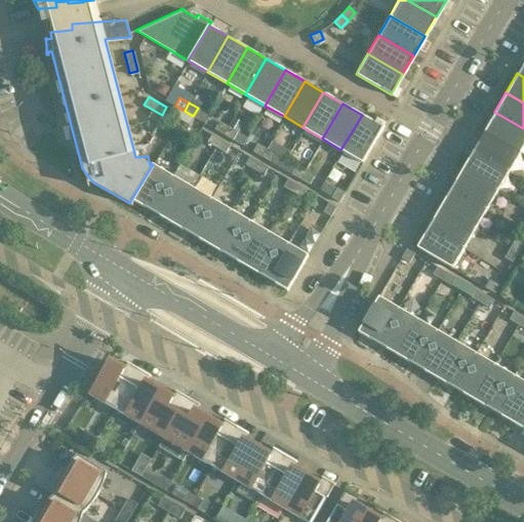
[(170,113),(179,118),(184,111),(175,106),(170,113)]
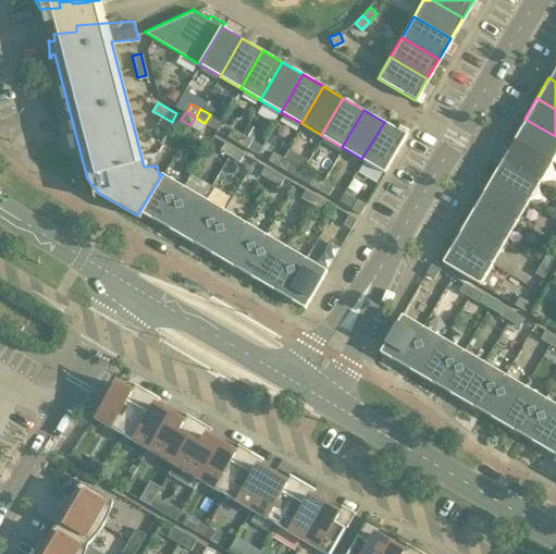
[(205,123),(195,118),(190,125),(200,132),(205,123)]
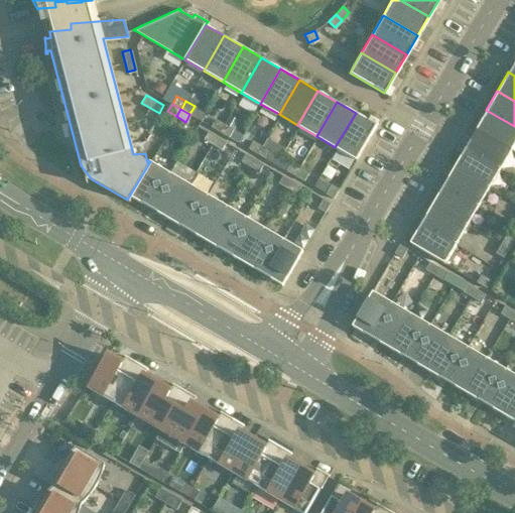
[(514,139),(514,126),(486,110),(476,128),(510,148),(514,139)]
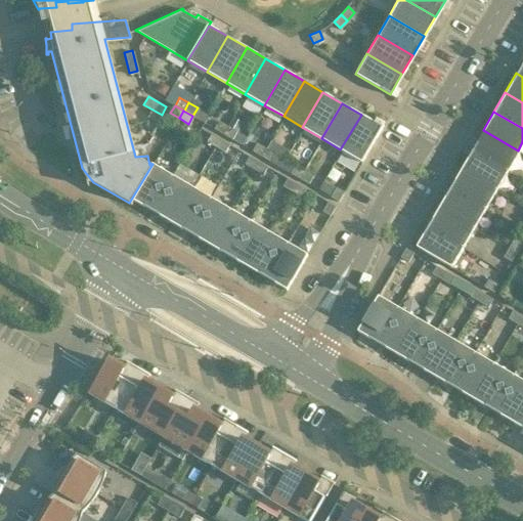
[(381,126),(361,115),(340,149),(360,162),(381,126)]
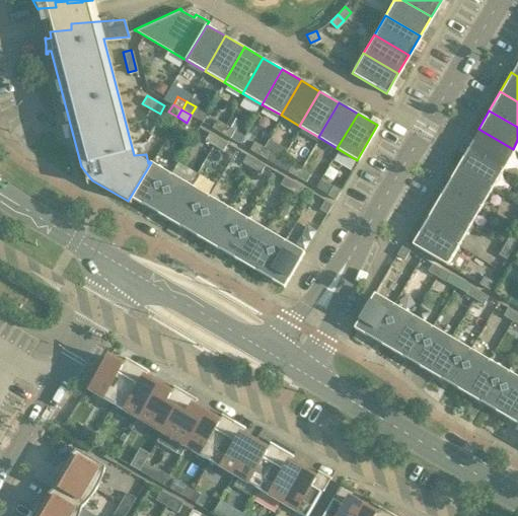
[(211,126),(220,132),(225,124),(216,119),(211,126)]
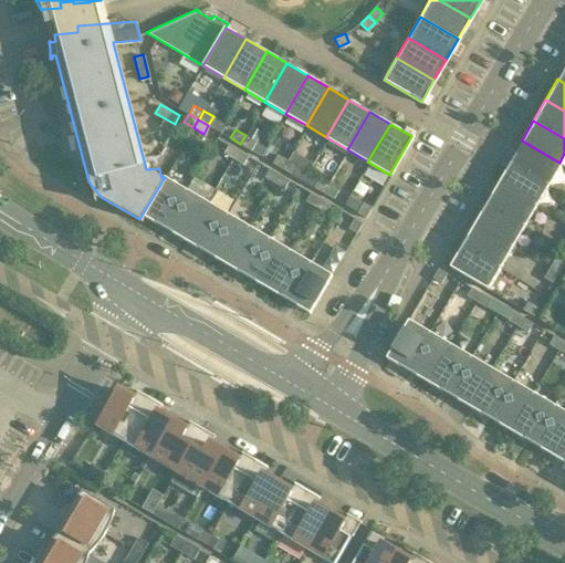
[(246,135),(240,144),(250,149),(254,141),(246,135)]
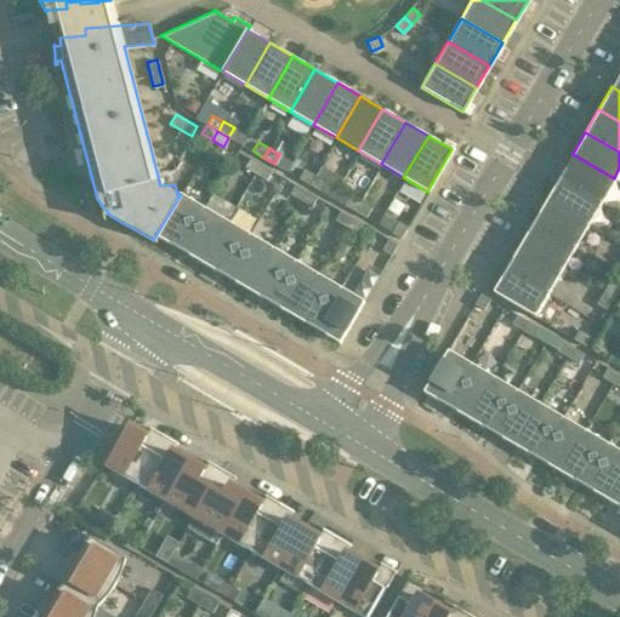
[(614,178),(573,154),(559,177),(601,201),(614,178)]
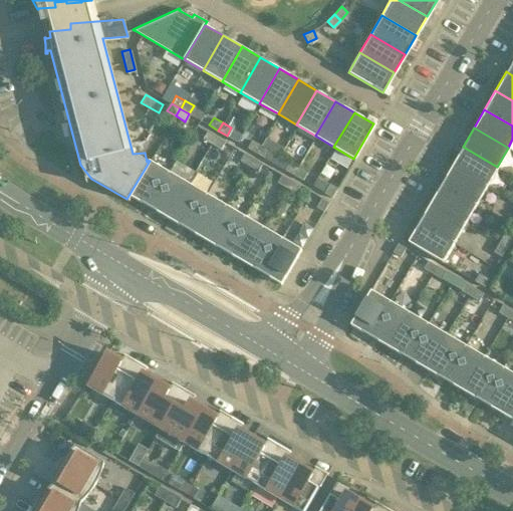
[(202,138),(210,143),(215,136),(206,131),(202,138)]
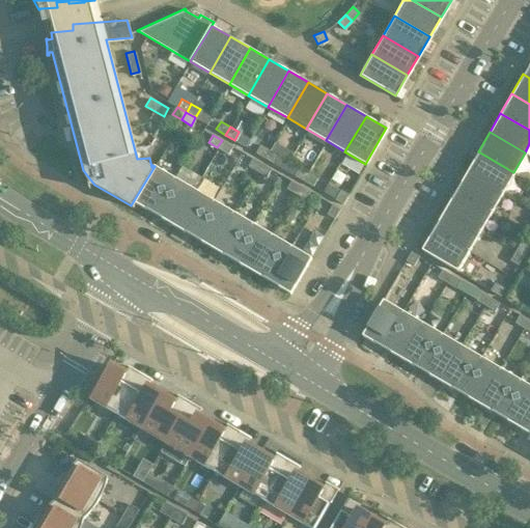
[(231,145),(222,140),(217,147),(226,153),(231,145)]
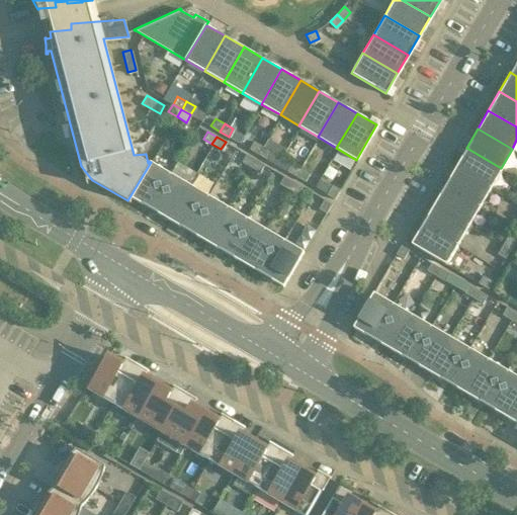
[(248,148),(258,153),(262,146),(253,140),(248,148)]
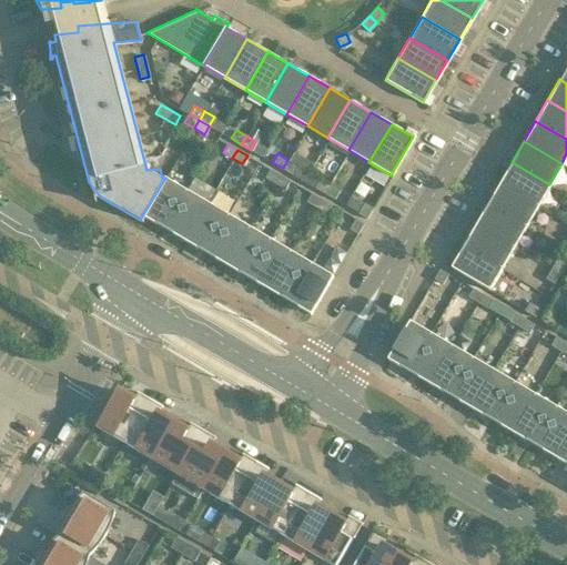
[(287,160),(283,168),(292,173),(297,165),(287,160)]
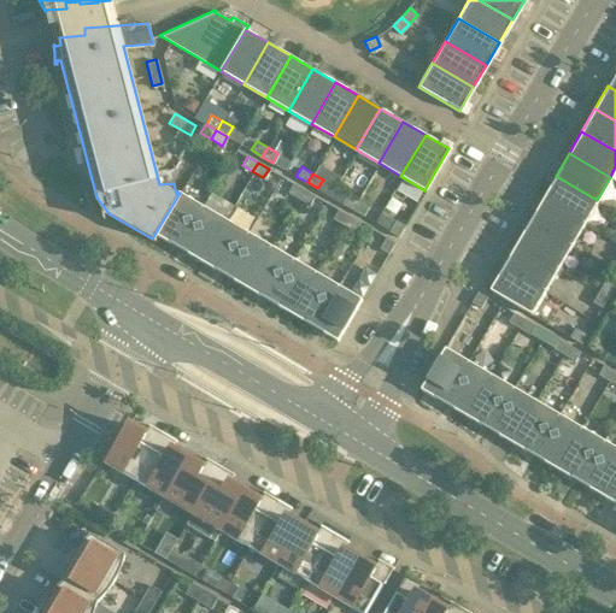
[(597,200),(556,176),(543,199),(584,223),(597,200)]
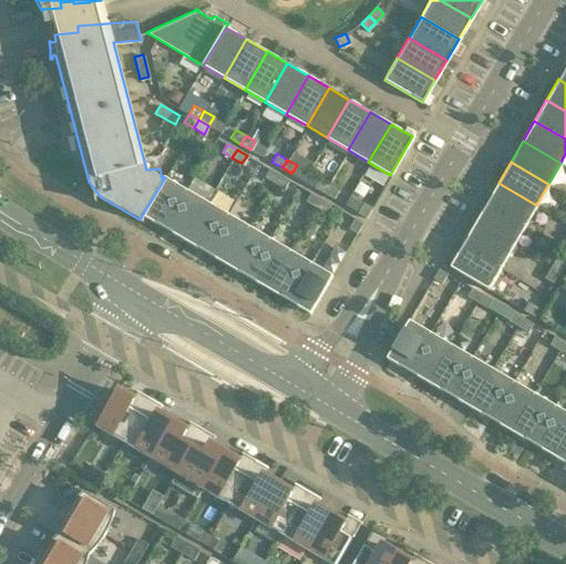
[(264,176),(274,182),(278,173),(268,167),(264,176)]
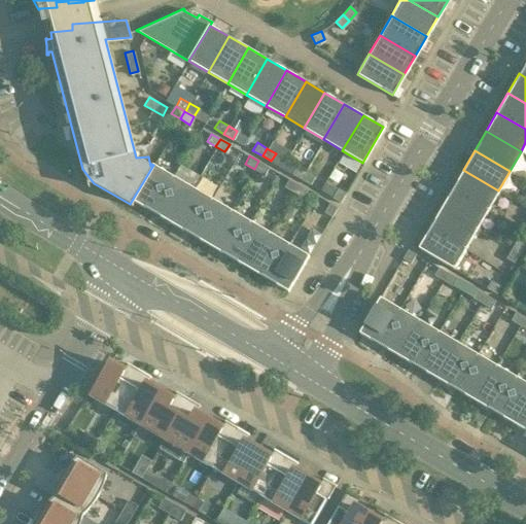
[(258,161),(254,169),(264,174),(268,167),(258,161)]
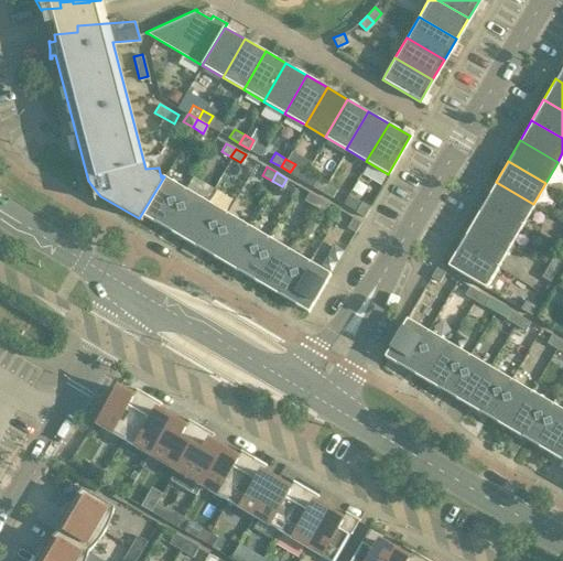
[(162,226),(185,189),(164,176),(139,218),(140,219),(143,215),(162,226)]
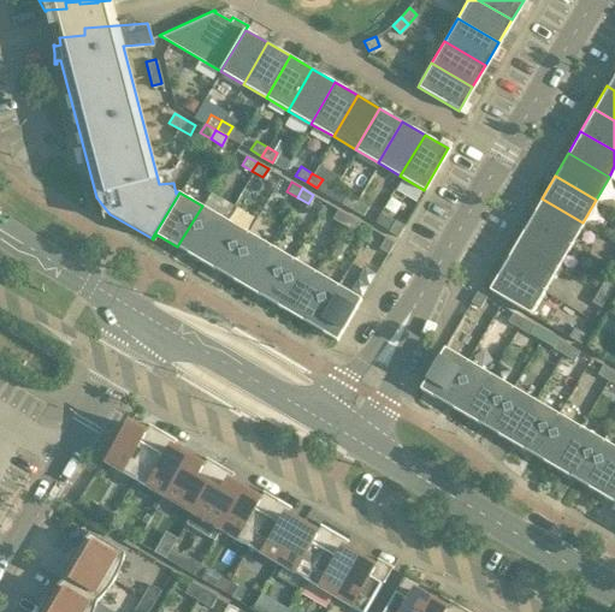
[(341,202),(352,208),(356,198),(346,192),(341,202)]
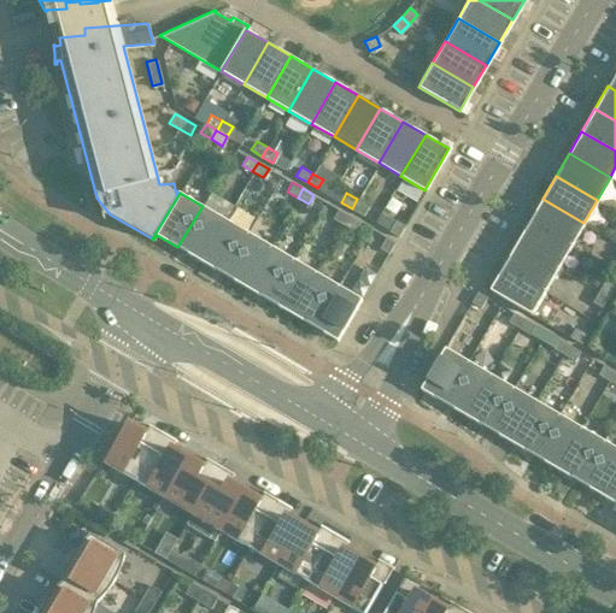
[(368,205),(357,199),(352,208),(362,214),(368,205)]
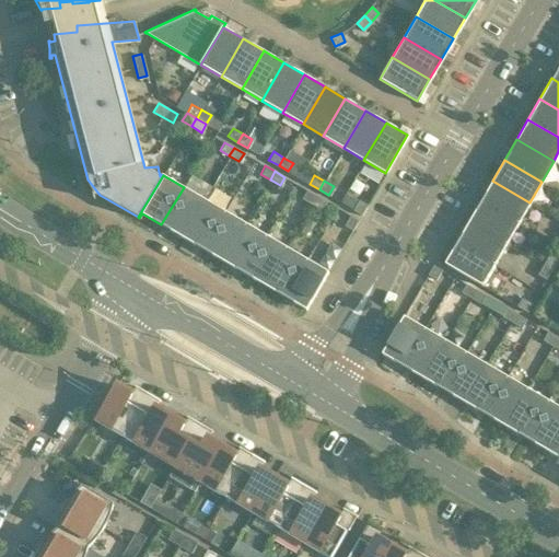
[(530,202),(492,181),(480,200),(517,223),(530,202)]
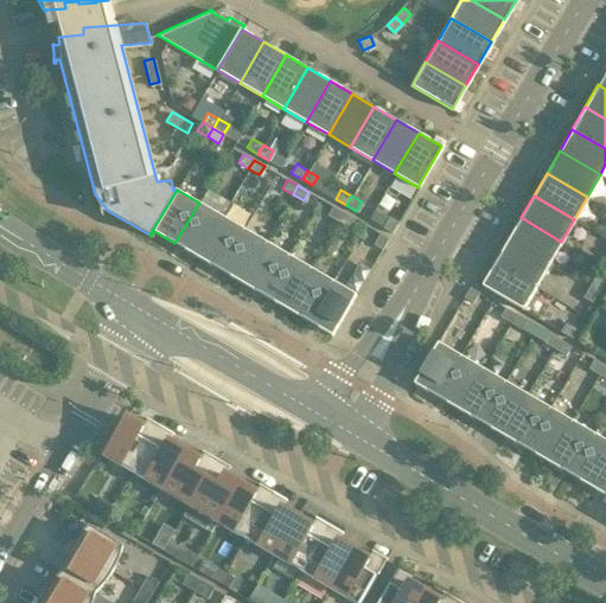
[(197,256),(221,216),(199,203),(174,243),(197,256)]
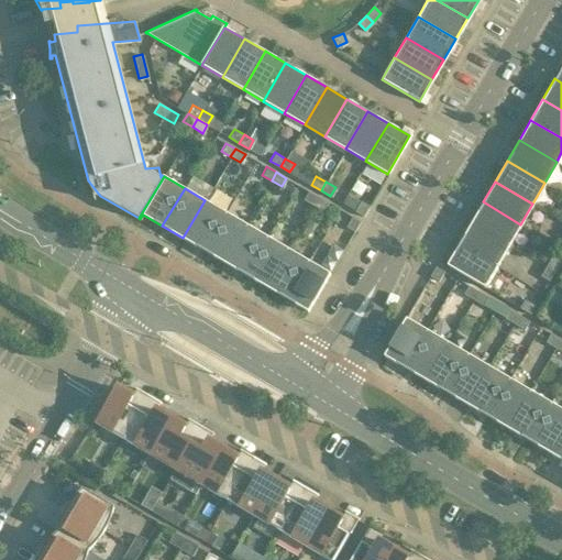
[(302,199),(312,205),(317,196),(308,190),(302,199)]
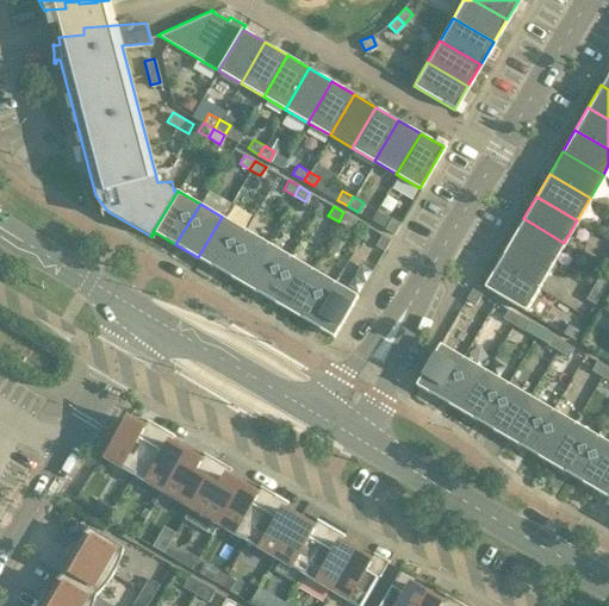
[(370,219),(393,232),(399,222),(377,208),(370,219)]
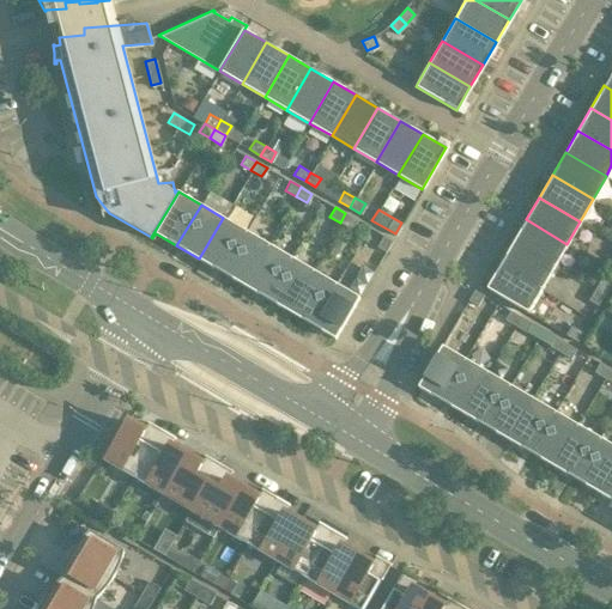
[(357,220),(345,213),(340,223),(352,229),(357,220)]
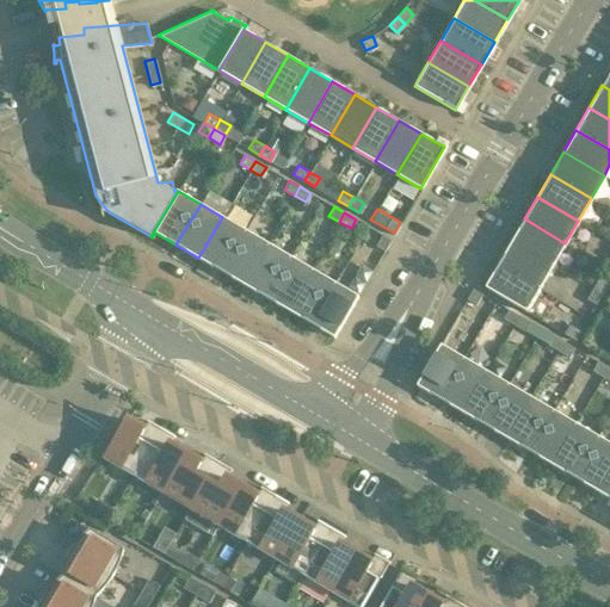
[(221,271),(245,230),(222,217),(198,258),(221,271)]
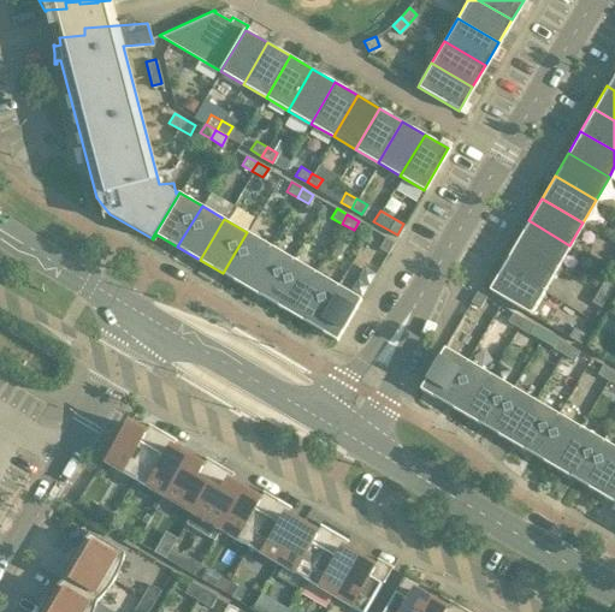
[(569,245),(528,220),(515,243),(556,267),(569,245)]
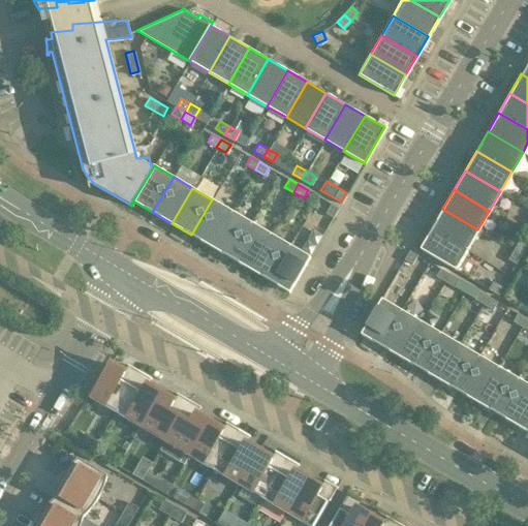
[(210,246),(231,210),(212,199),(191,235),(210,246)]
